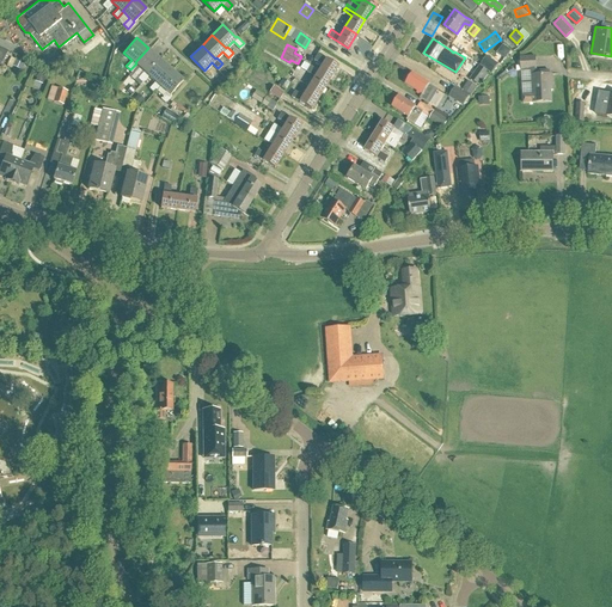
[(147,73),(160,59),(148,48),(135,62),(136,63),(144,69),(138,77),(142,80),(148,74),(147,73)]
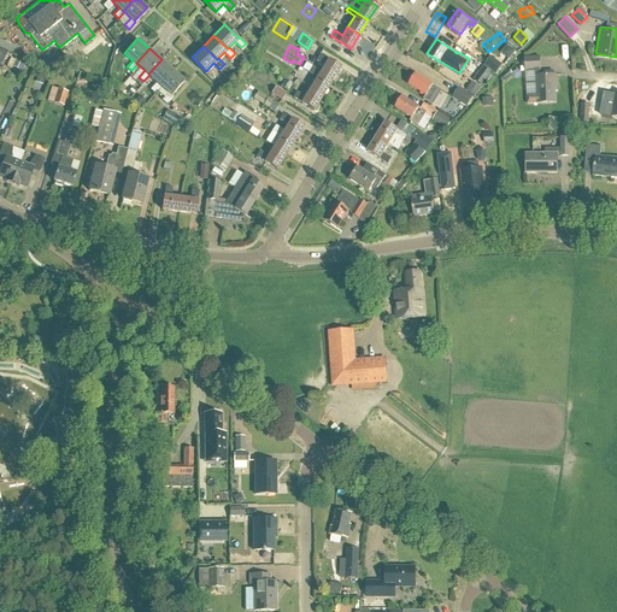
[(321,69),(312,64),(306,59),(304,63),(331,80),(340,65),(319,52),(316,58),(324,64),(321,69)]
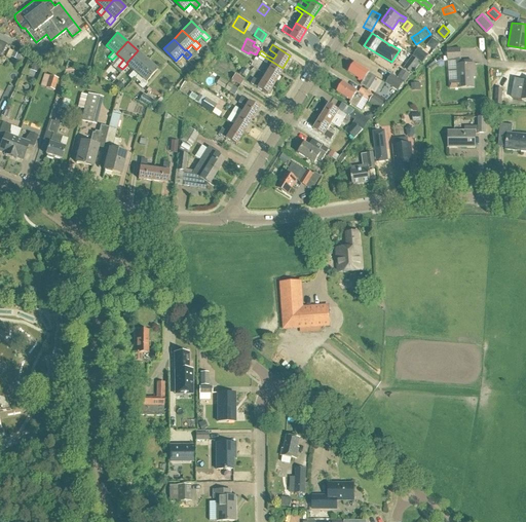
[(19,58),(23,49),(13,45),(10,53),(19,58)]
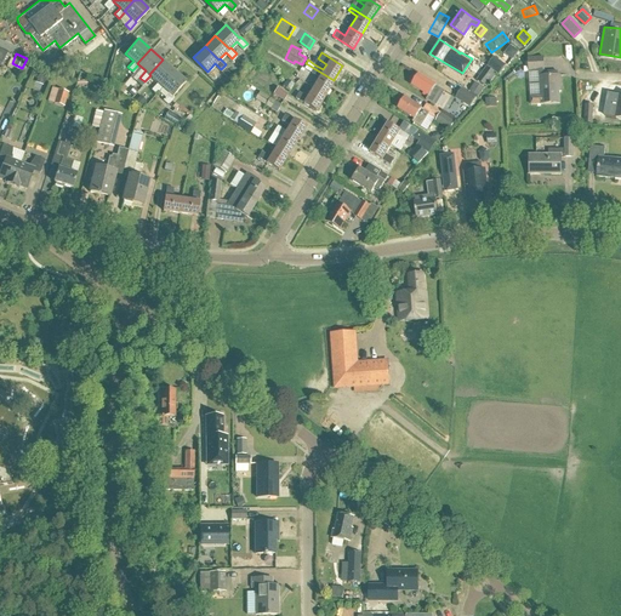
[(506,62),(495,53),(486,63),(499,72),(506,62)]
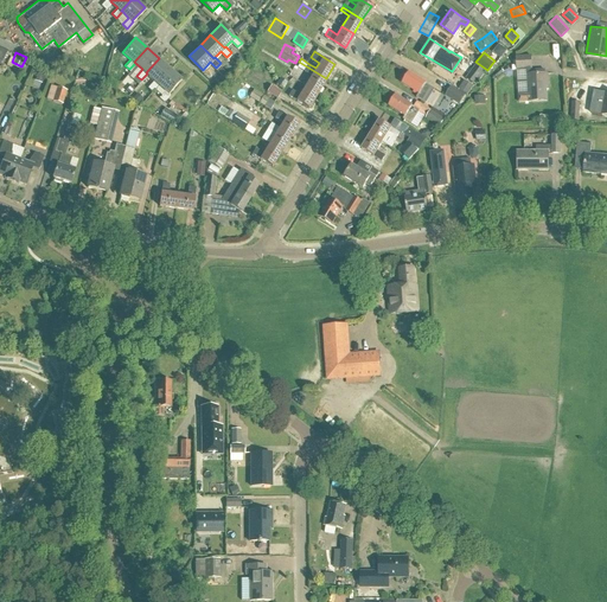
[(516,53),(516,63),(512,63),(512,68),(532,66),(531,52),(516,53)]
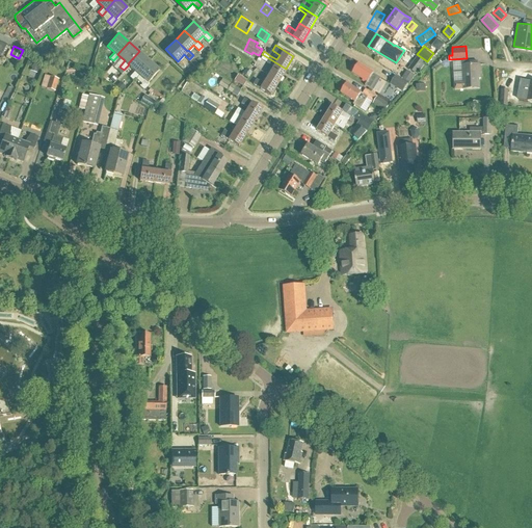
[(149,59),(139,51),(128,63),(129,64),(134,69),(129,75),(133,78),(138,73),(137,72),(149,59)]
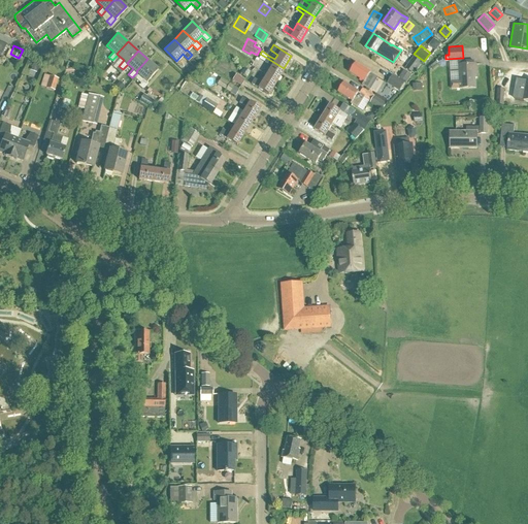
[(238,60),(251,65),(254,58),(241,53),(238,60)]
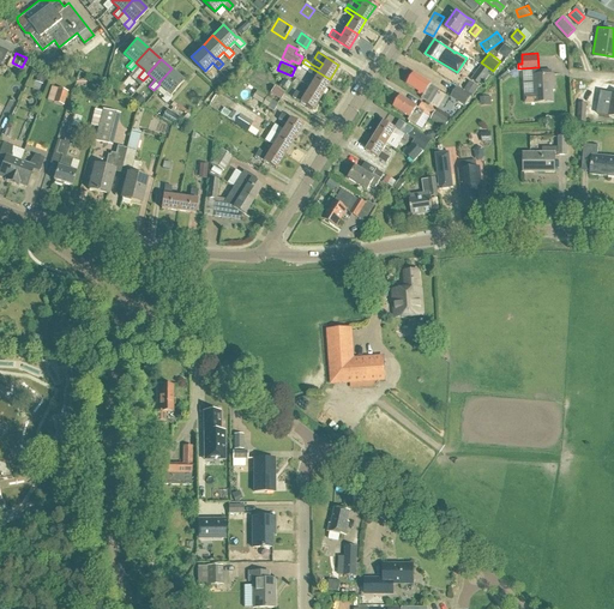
[(330,79),(302,62),(301,65),(315,74),(308,85),(320,92),(330,79)]
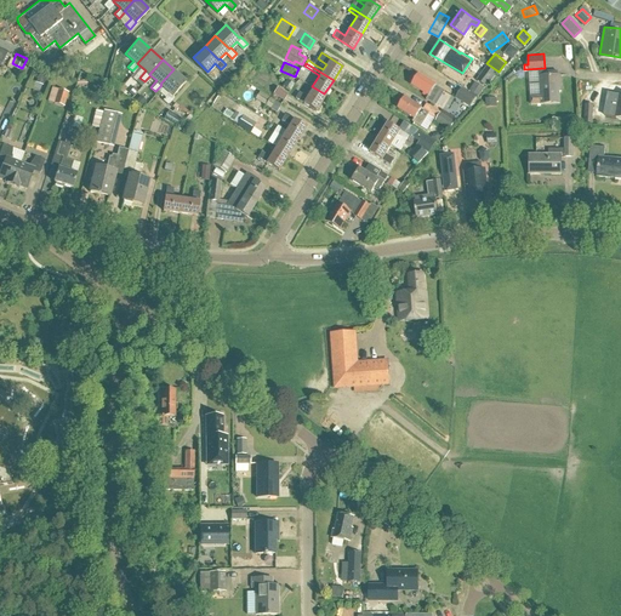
[(477,77),(486,85),(496,72),(486,63),(477,77)]
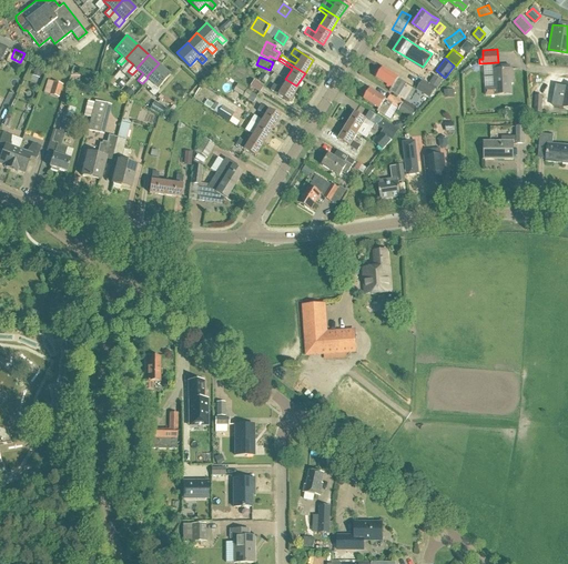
[(501,67),(497,67),(496,62),(493,62),(484,63),(485,92),(495,92),(511,91),(510,80),(513,80),(513,66),(509,66),(509,62),(501,63),(501,67)]
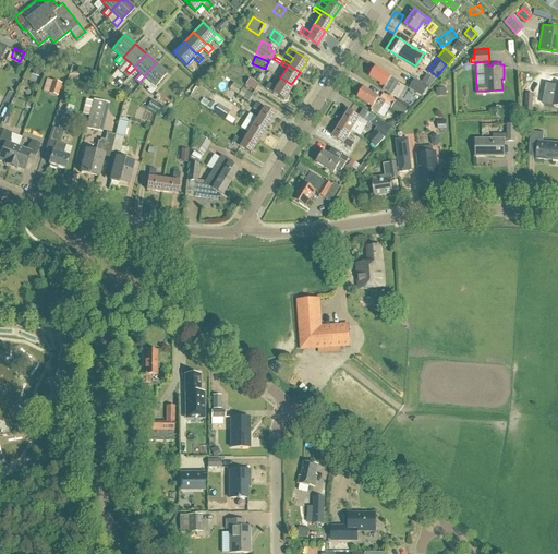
[(166,72),(156,62),(144,75),(145,76),(152,82),(146,88),(150,92),(156,85),(155,84),(166,72)]
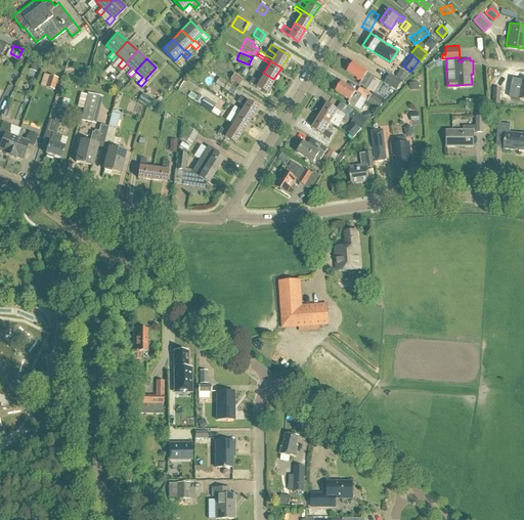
[(353,60),(347,70),(361,78),(359,81),(366,86),(375,74),(353,60)]
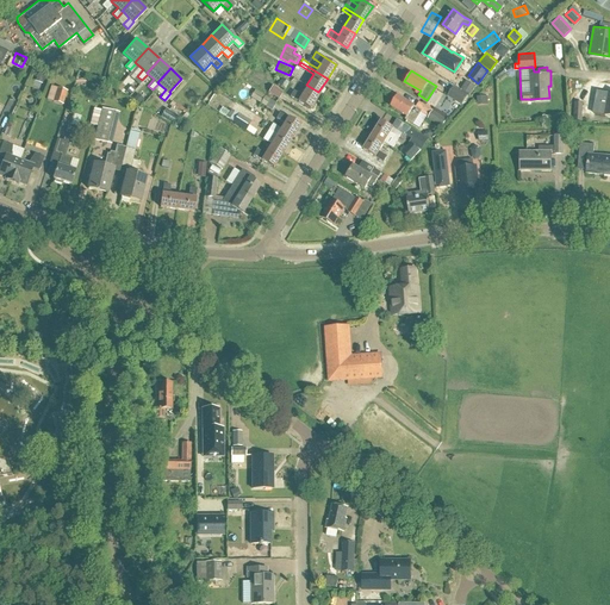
[(470,92),(475,83),(468,79),(464,87),(470,92)]
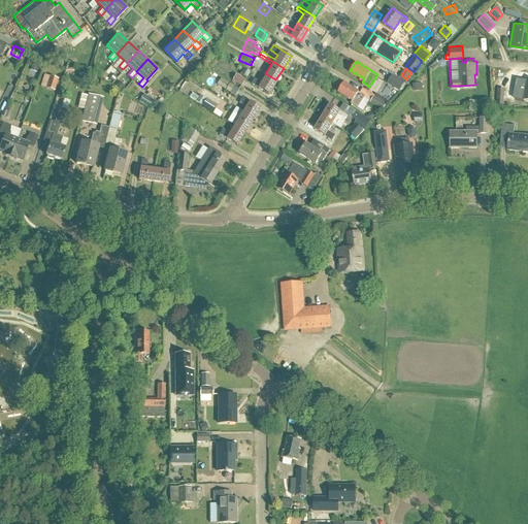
[(187,82),(207,90),(211,79),(191,71),(187,82)]
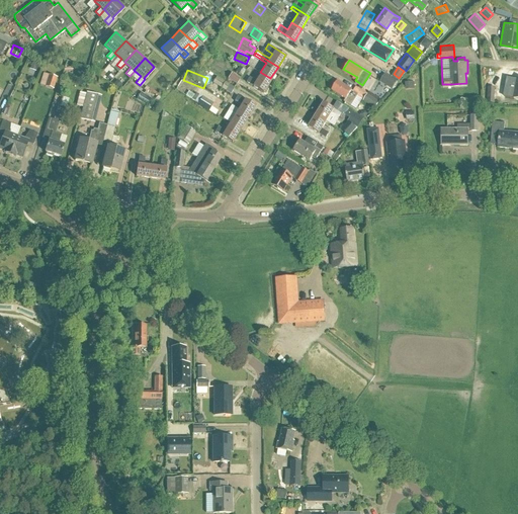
[(232,79),(237,82),(240,76),(232,70),(228,76),(232,79)]
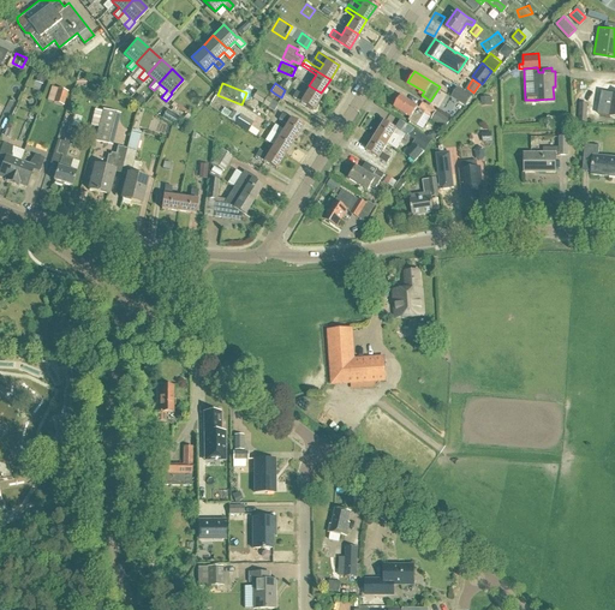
[(47,97),(64,102),(67,89),(51,84),(47,97)]
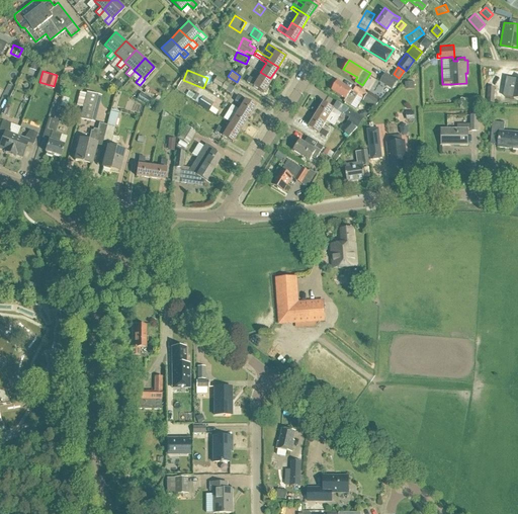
[(385,71),(379,79),(386,83),(393,87),(398,78),(385,71)]
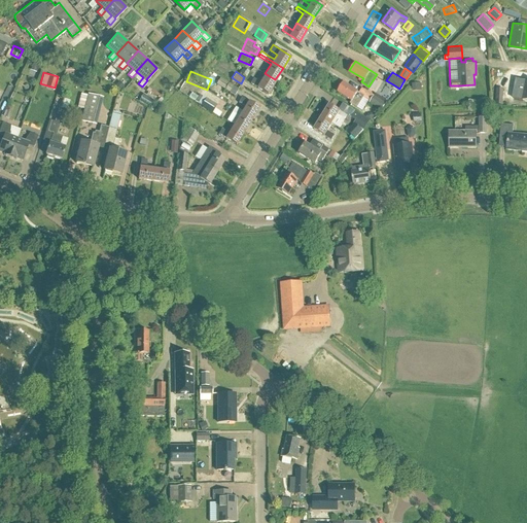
[(29,85),(32,74),(26,73),(24,84),(29,85)]
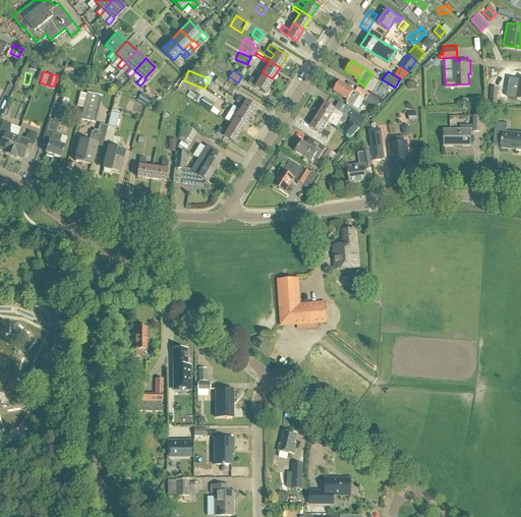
[(272,78),(262,72),(257,79),(250,74),(247,80),(265,91),(272,78)]
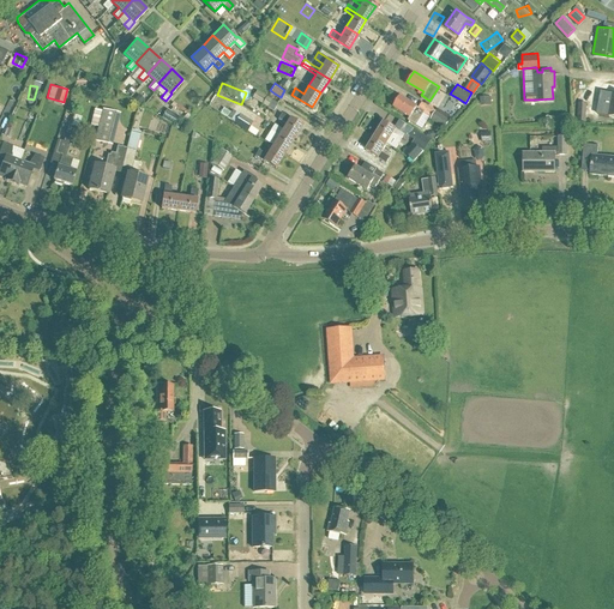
[(600,100),(599,110),(609,113),(613,113),(613,90),(601,88),(599,98),(600,100)]
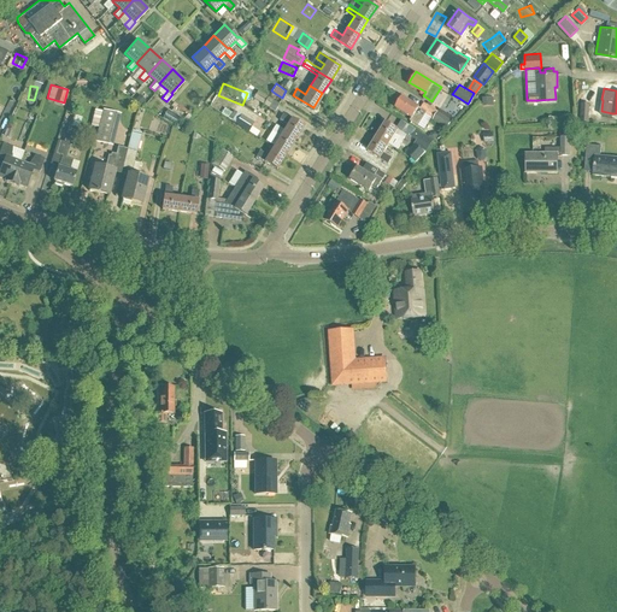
[(139,104),(146,96),(140,90),(133,98),(139,104)]
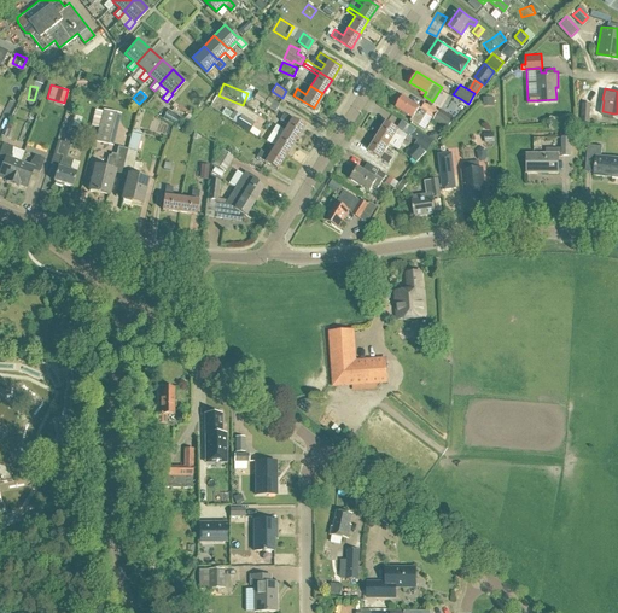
[(272,91),(269,94),(280,101),(283,98),(277,94),(272,91)]
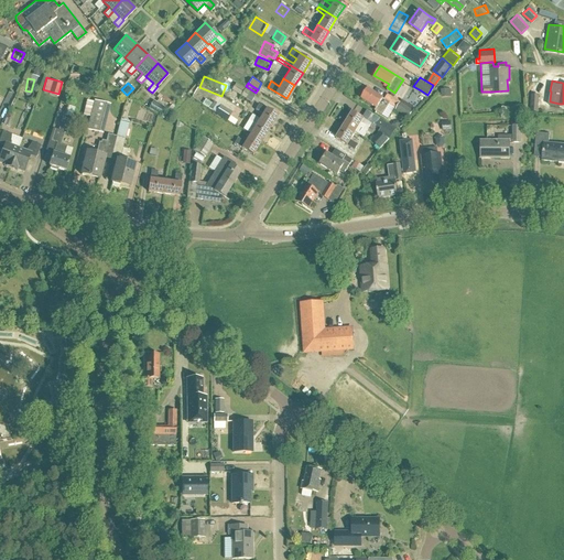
[(451,85),(441,86),(441,95),(452,94),(451,85)]
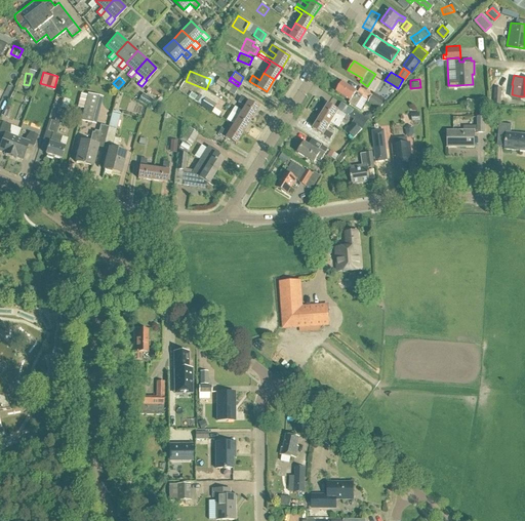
[(228,80),(224,86),(234,92),(238,86),(229,80),(228,80)]
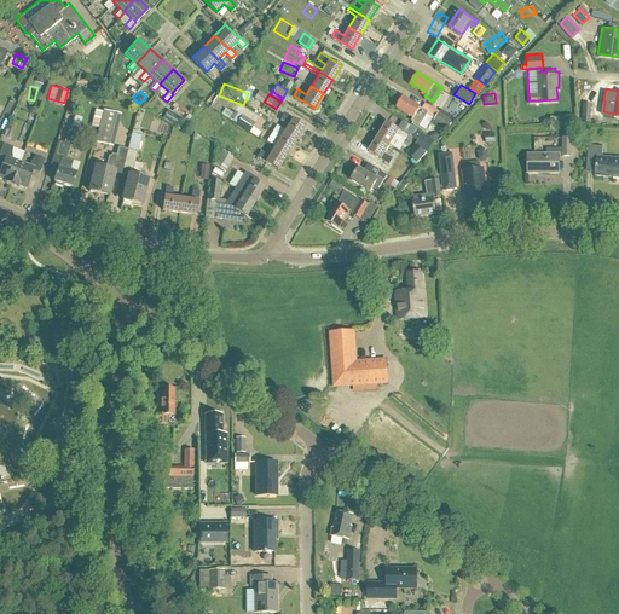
[(403,94),(395,105),(412,115),(410,119),(418,123),(427,110),(421,106),(403,94)]
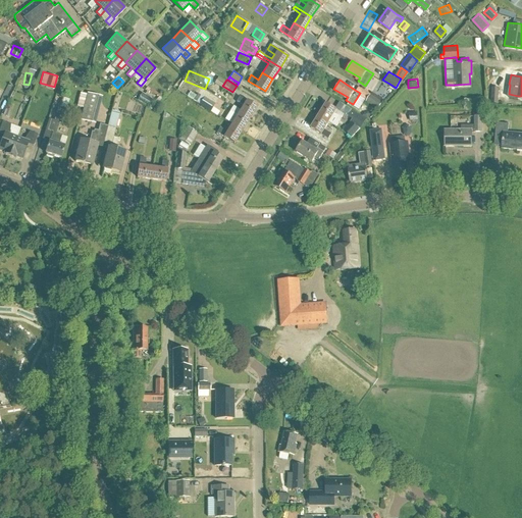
[(390,95),(396,88),(389,84),(384,91),(390,95)]
